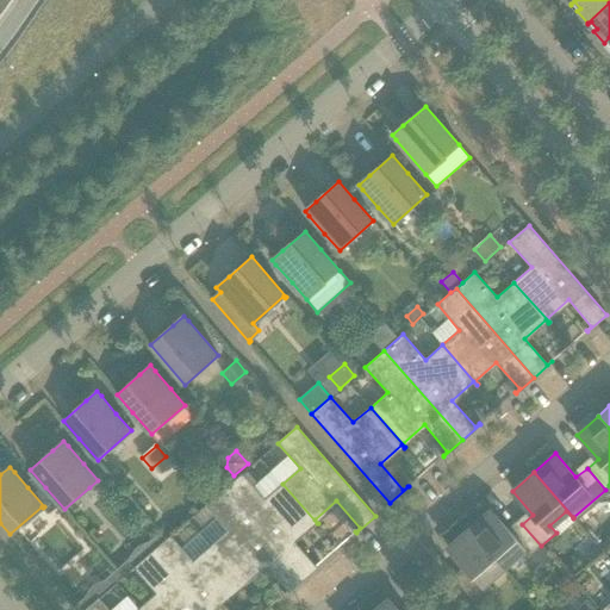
[(236,479),(224,490),(303,579),(321,562),(319,562),(316,566),(292,540),(313,521),(317,524),(317,523),(282,484),(266,498),(243,473),(236,479)]
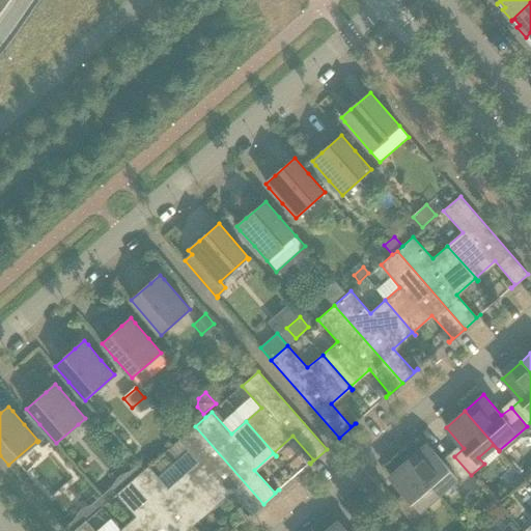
[(198,463),(184,475),(214,510),(214,509),(212,507),(230,491),(250,513),(246,516),(247,518),(263,504),(195,426),(178,440),(198,463)]
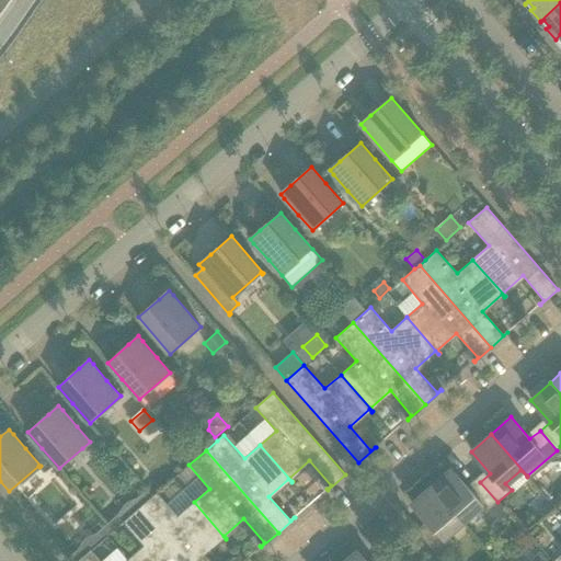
[(451,469),(432,485),(461,521),(478,507),(483,514),(497,502),(480,482),(470,491),(451,469)]
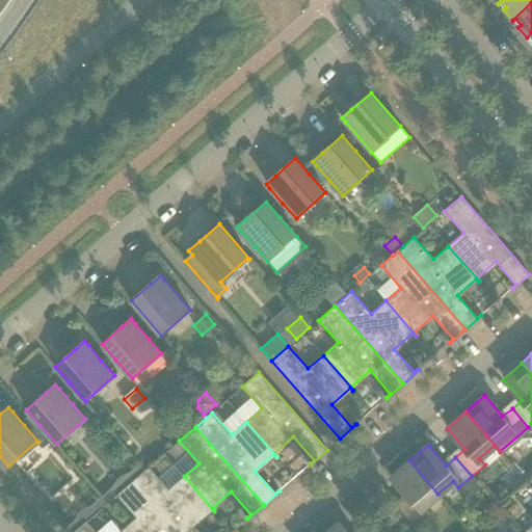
[(437,494),(409,460),(391,477),(408,498),(398,506),(415,526),(428,513),(423,507),(437,494)]
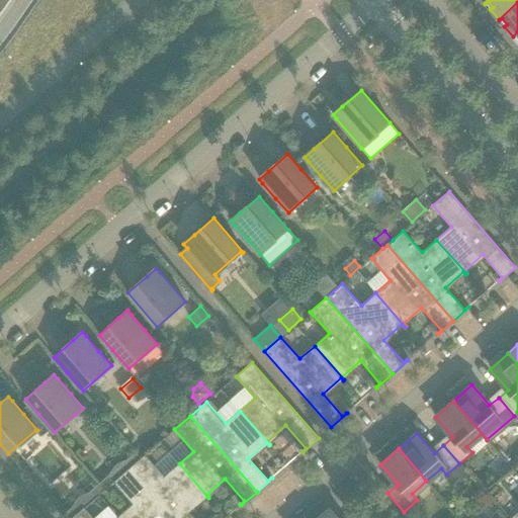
[(136,452),(126,460),(132,466),(141,458),(136,452)]
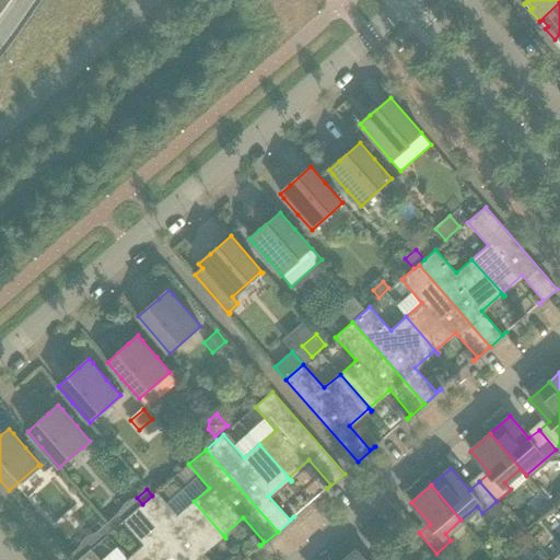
[(142,504),(140,506),(186,559),(208,559),(202,552),(222,535),(224,538),(225,538),(194,501),(177,515),(158,491),(152,496),(142,504)]
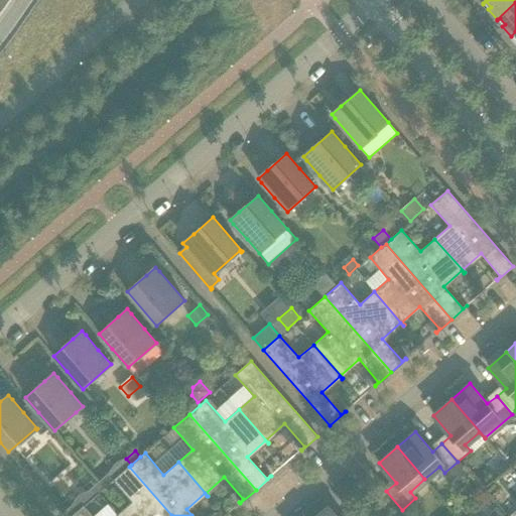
[(458,466),(448,473),(455,480),(464,473),(458,466)]
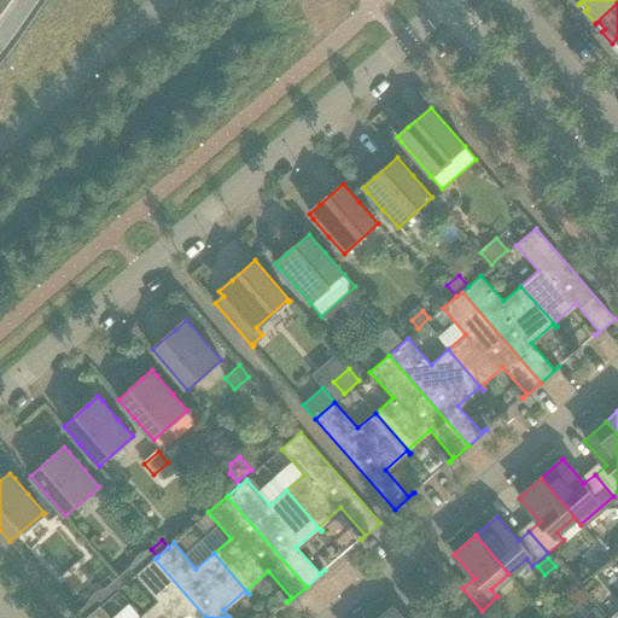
[(158,601),(140,617),(141,617),(205,617),(155,559),(135,576),(158,601)]
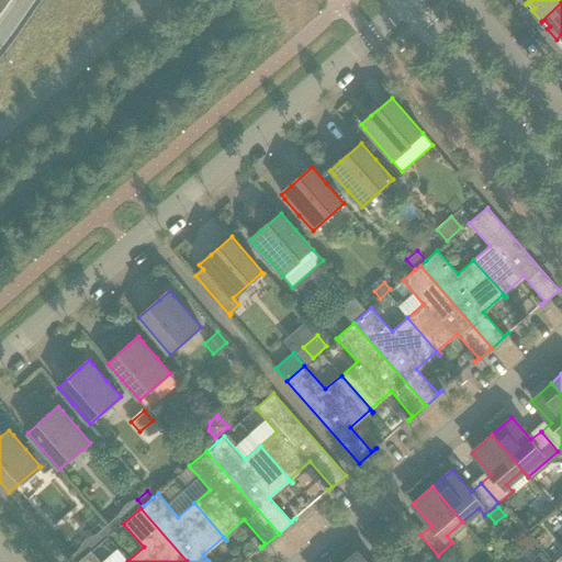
[(116,516),(107,525),(112,531),(123,523),(116,516)]
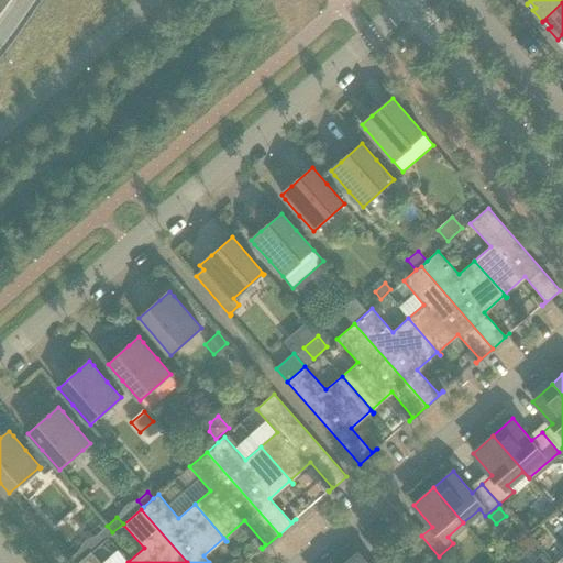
[(107,526),(97,536),(102,542),(112,532),(107,526)]
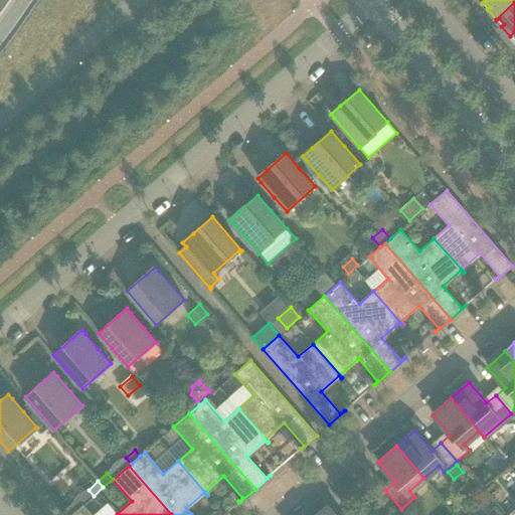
[(71,504),(61,513),(63,514),(71,514),(77,510),(71,504)]
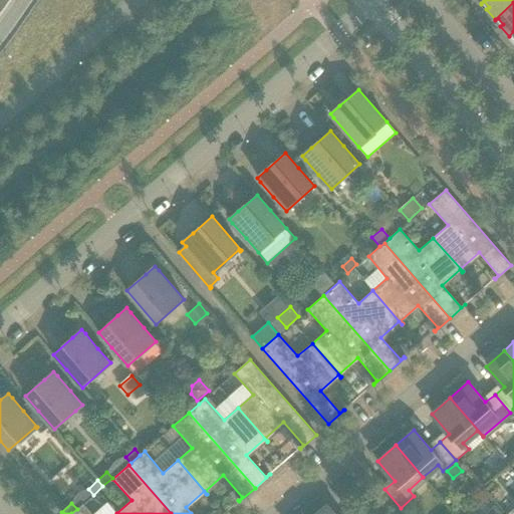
[(117,513),(116,513),(114,513),(92,513),(83,504),(77,509),(71,513),(117,513)]
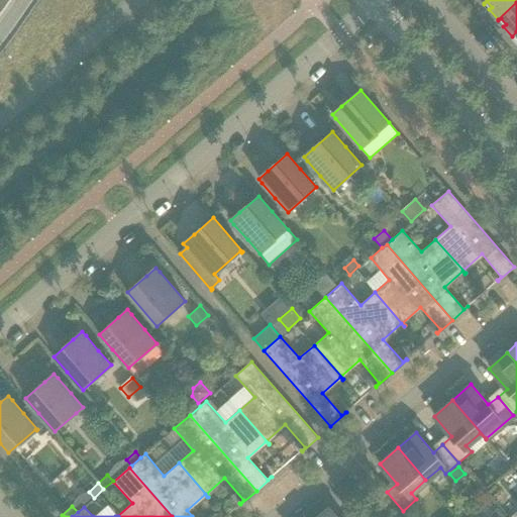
[(337,516),(329,507),(317,516),(337,516)]
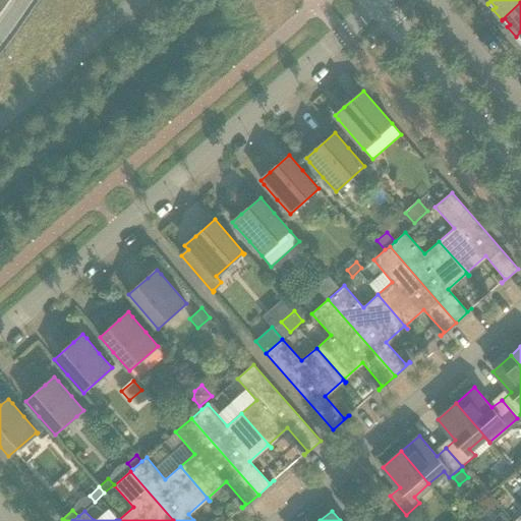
[(510,520),(502,512),(491,520),(510,520)]
